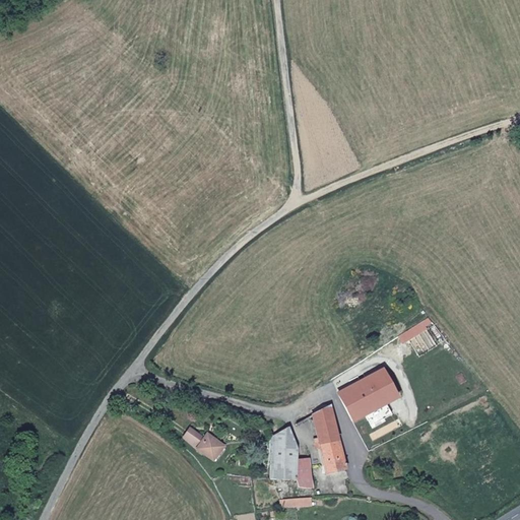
[(354,424),(400,398),(384,368),(337,393),(354,424)]
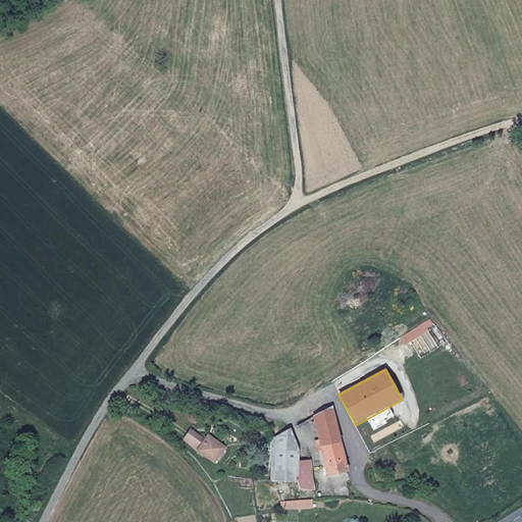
[(350,471),(330,407),(313,419),(329,475),(350,471)]
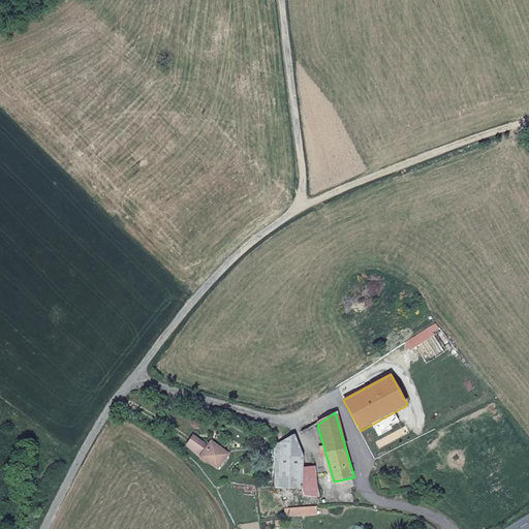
[(187,444),(199,457),(208,446),(194,435),(187,444)]
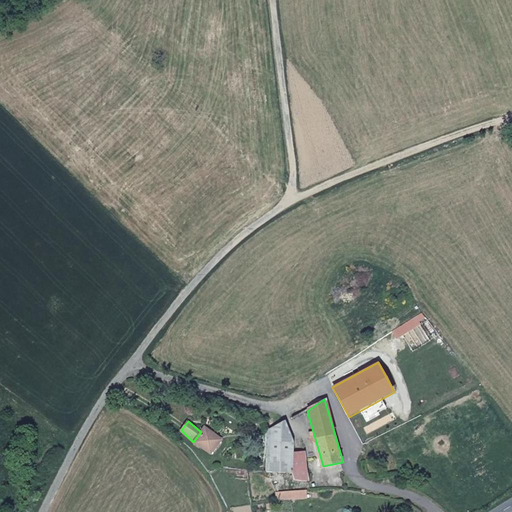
[(308,479),(307,453),(289,439),(284,423),(265,431),(265,474),(274,475),(275,468),(292,469),(292,478),(308,479)]
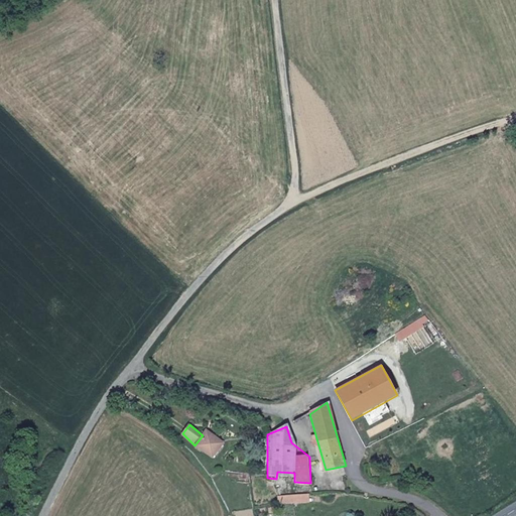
[(222,443),(206,431),(203,435),(195,445),(211,458),(222,443)]
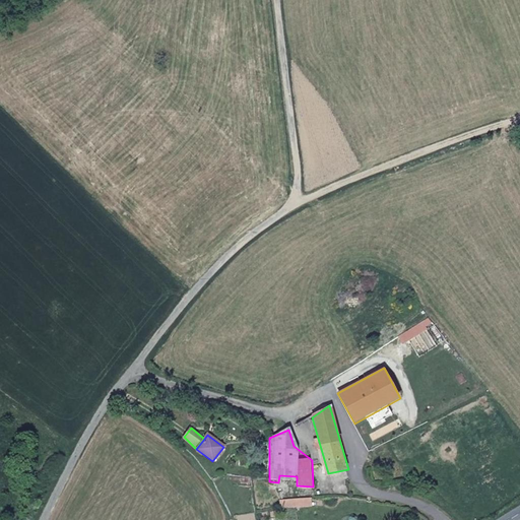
[(302,508),(301,498),(281,499),(281,509),(302,508)]
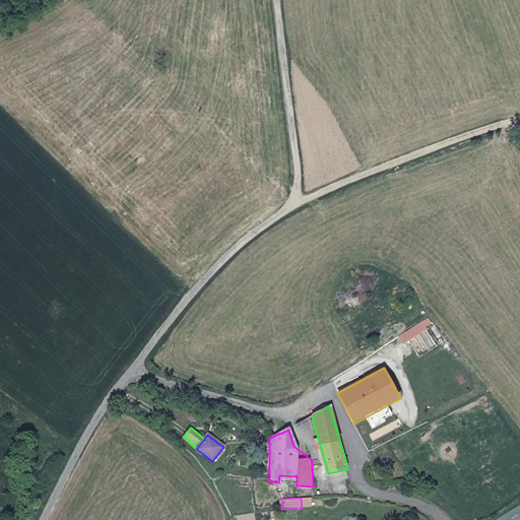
[(312,508),(311,498),(301,498),(302,508),(312,508)]
